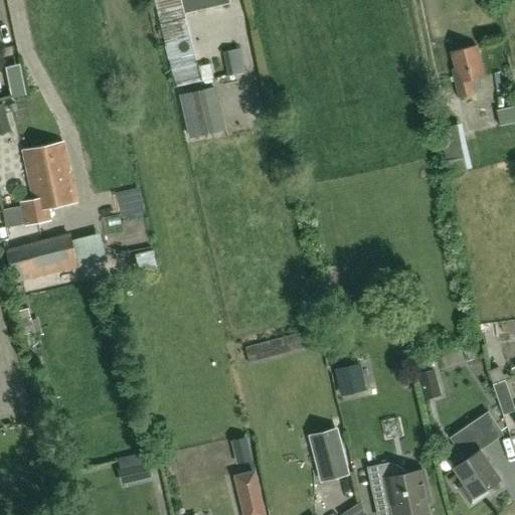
[(154,0),(164,37),(176,88),(200,82),(191,42),(188,30),(184,14),(229,4),(227,0),(154,0)]
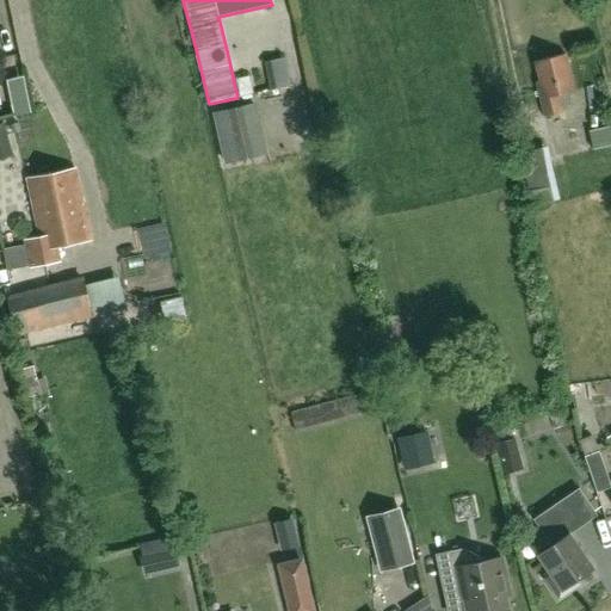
[(575,91),(566,54),(535,62),(541,87),(538,88),(544,116),(563,112),(562,106),(572,104),(569,92),(575,91)]
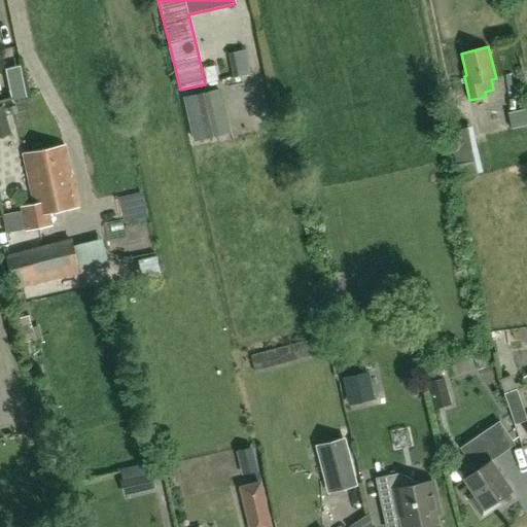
[(31,83),(30,70),(18,70),(18,83),(31,83)]
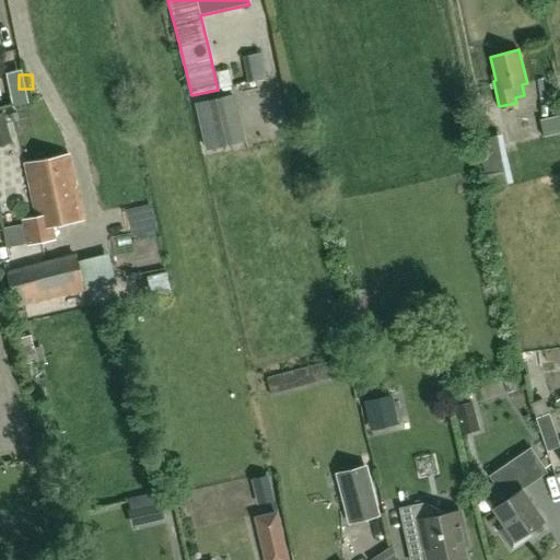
[(207,149),(231,143),(220,97),(197,103),(207,149)]
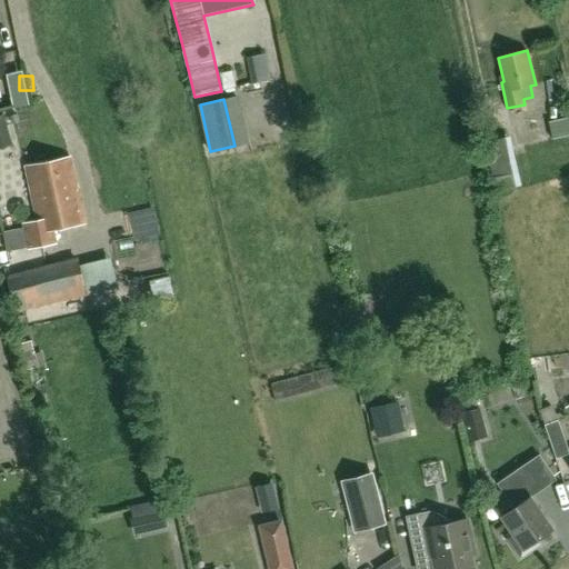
[(509,137),(483,141),(482,142),(493,191),(521,186),(509,137)]
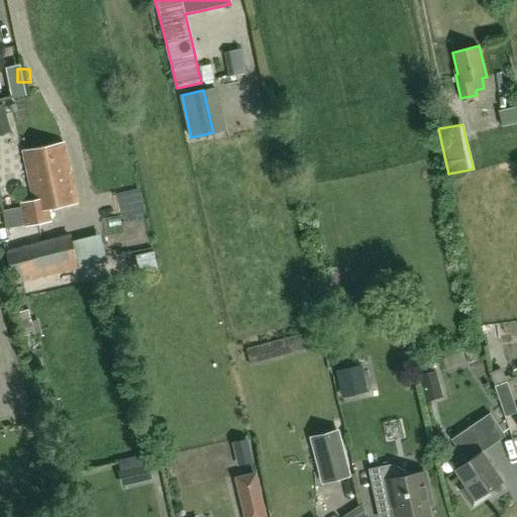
[(21,203),(22,207),(2,212),(5,229),(26,224),(26,226),(50,221),(47,209),(57,207),(71,204),(78,202),(65,143),(43,147),(23,151),(33,201),(21,203)]
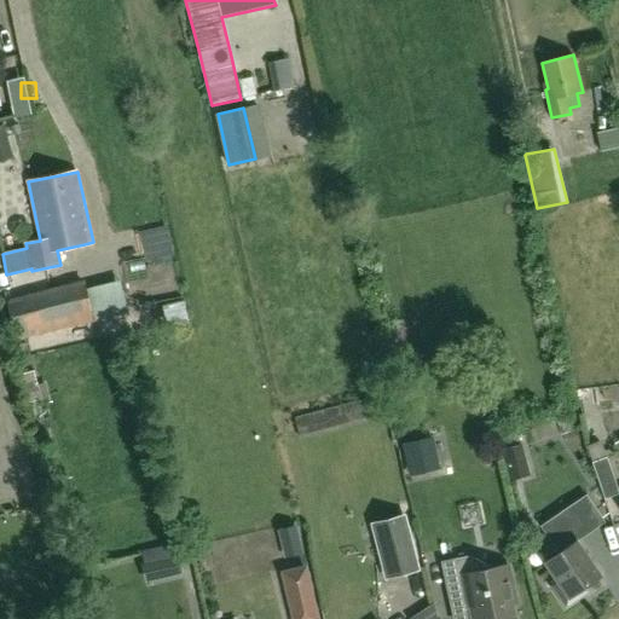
[(85,284),(6,304),(16,340),(93,320),(85,284)]
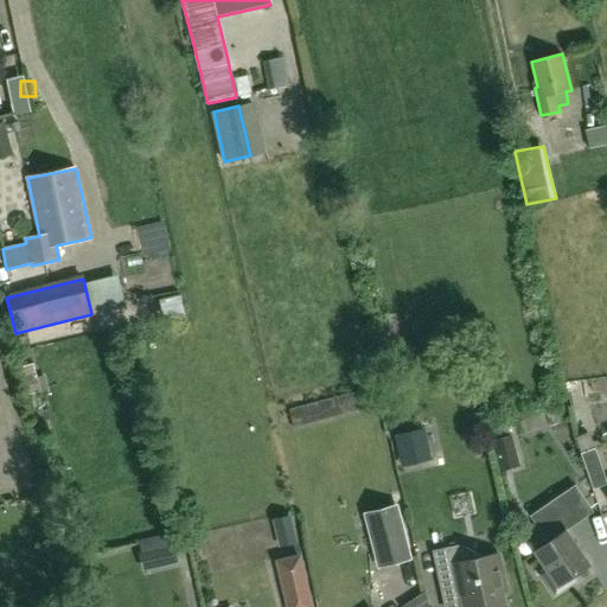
[(426,429),(395,438),(402,468),(433,461),(426,429)]
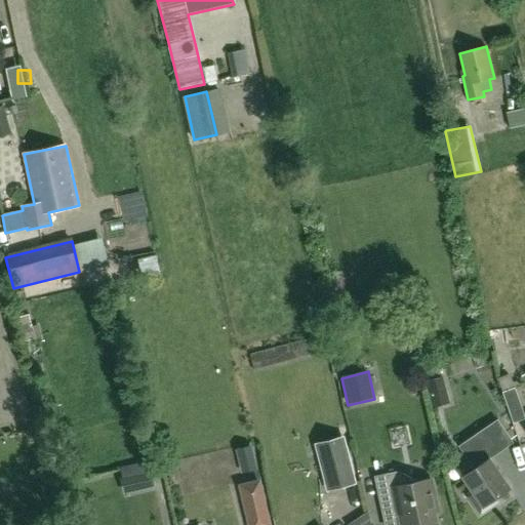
[(441,377),(426,381),(429,396),(433,408),(448,404),(441,377)]
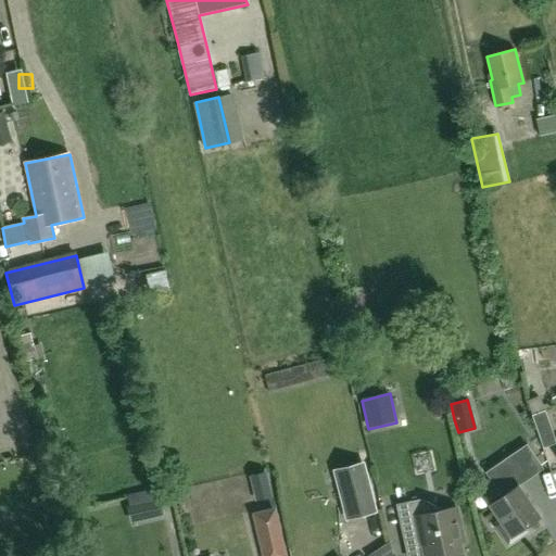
[(555,441),(545,411),(531,416),(543,449),(555,443),(555,441)]
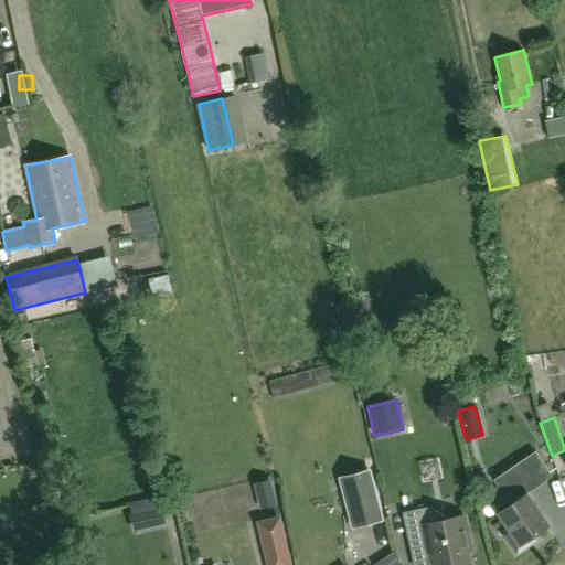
[(533,452),(521,461),(493,481),(510,505),(497,514),(509,531),(503,535),(515,554),(534,541),(531,535),(546,524),(524,493),(522,496),(519,492),(534,481),(535,482),(547,473),(533,452)]
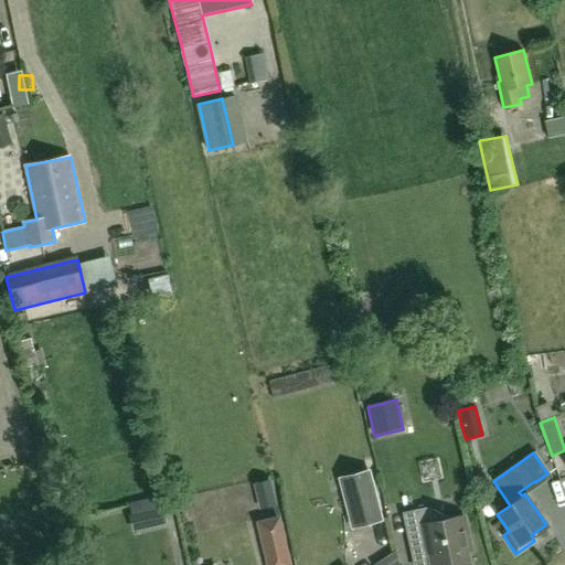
[(338,478),(351,529),(383,521),(370,469),(338,478)]
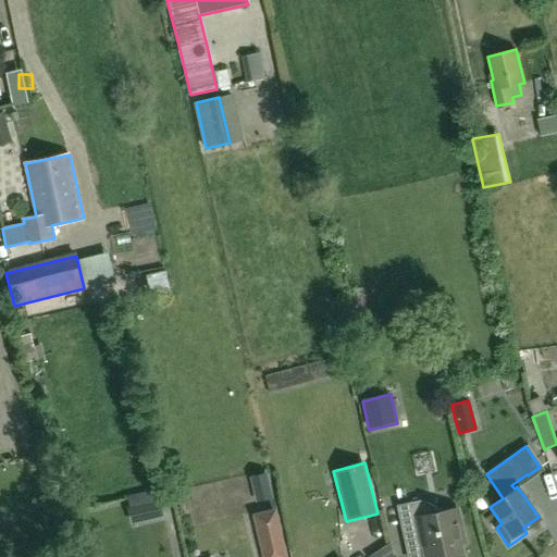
[(442,512),(422,499),(396,506),(404,540),(421,535),(425,556),(462,556),(460,543),(465,542),(457,509),(442,512)]
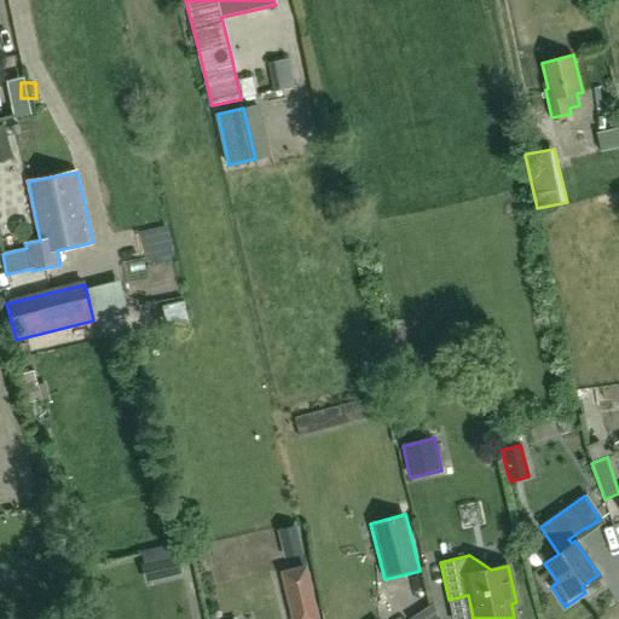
[(318,618),(306,566),(279,572),(290,618),(318,618)]
